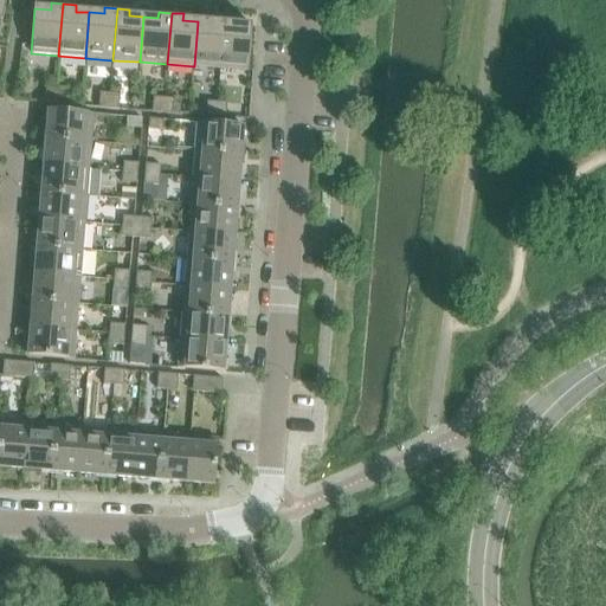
[(198,21),(194,66),(221,69),(226,17),(212,15),(212,23),(198,21)]
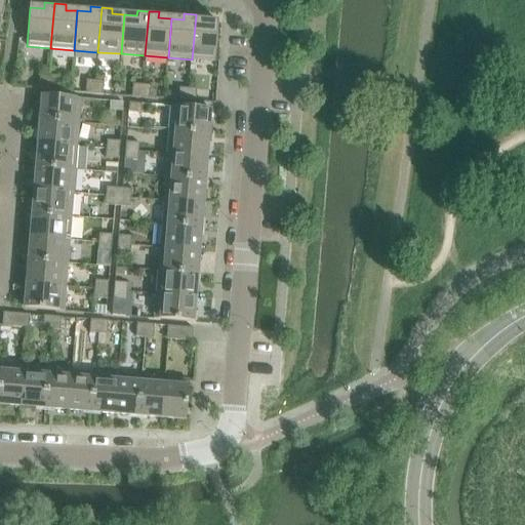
[(205,22),(205,15),(196,14),(192,59),(215,62),(218,23),(205,22)]
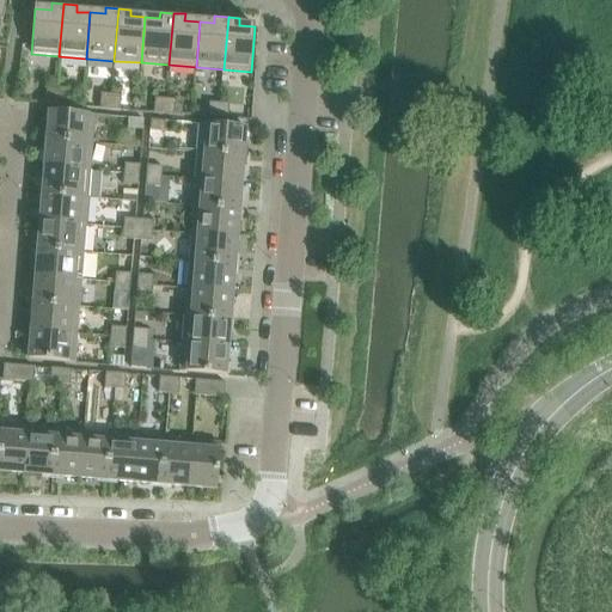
[(56,105),(57,91),(47,90),(46,105),(56,105)]
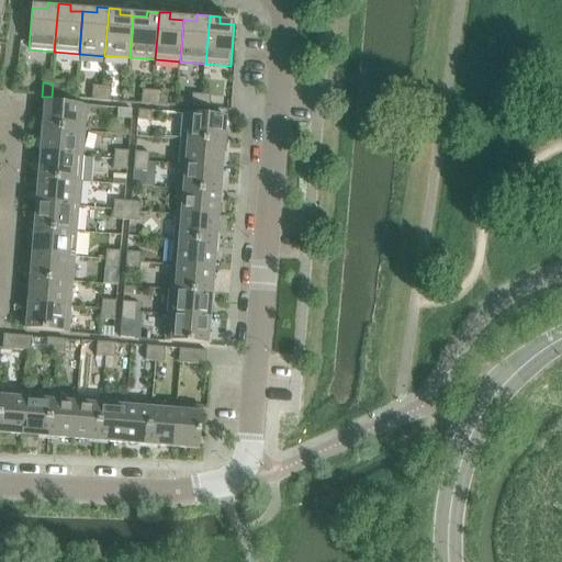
[(53,83),(52,97),(60,98),(62,83),(53,83)]
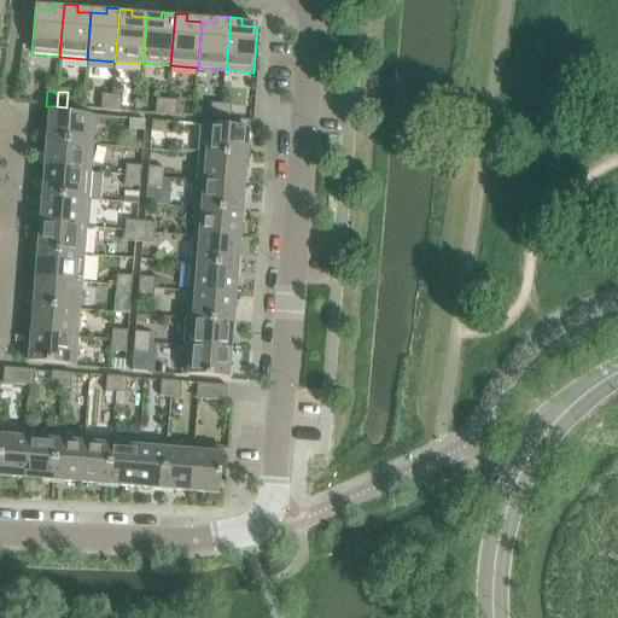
[(111,111),(112,95),(103,95),(100,110),(111,111)]
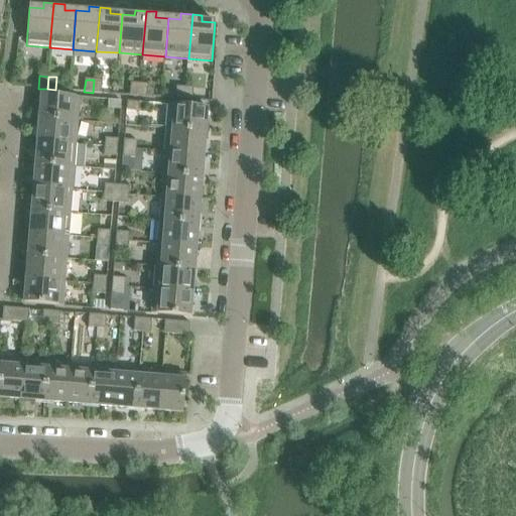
[(94,80),(93,93),(102,94),(103,81),(94,80)]
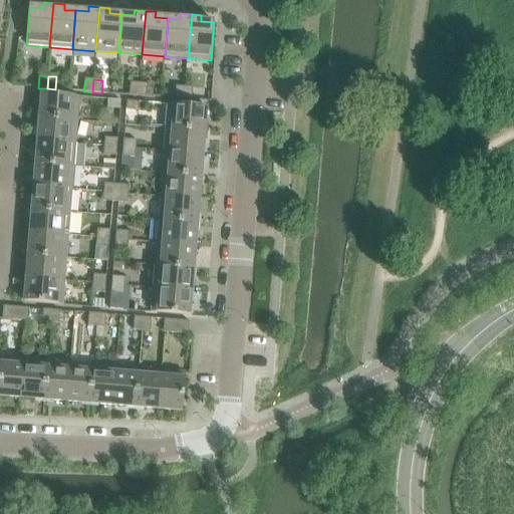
[(138,96),(140,83),(131,82),(130,95),(138,96)]
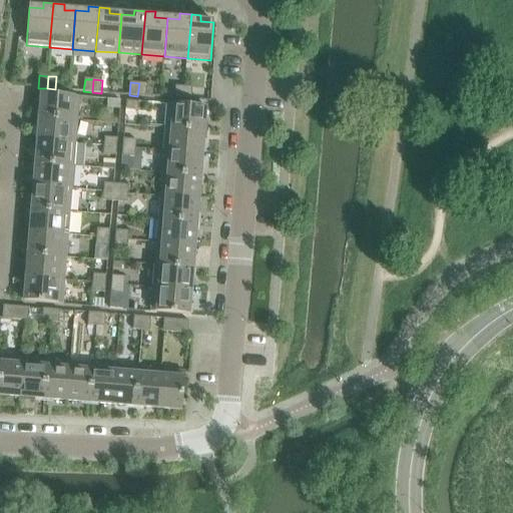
[(139,83),(137,96),(146,96),(147,84),(139,83)]
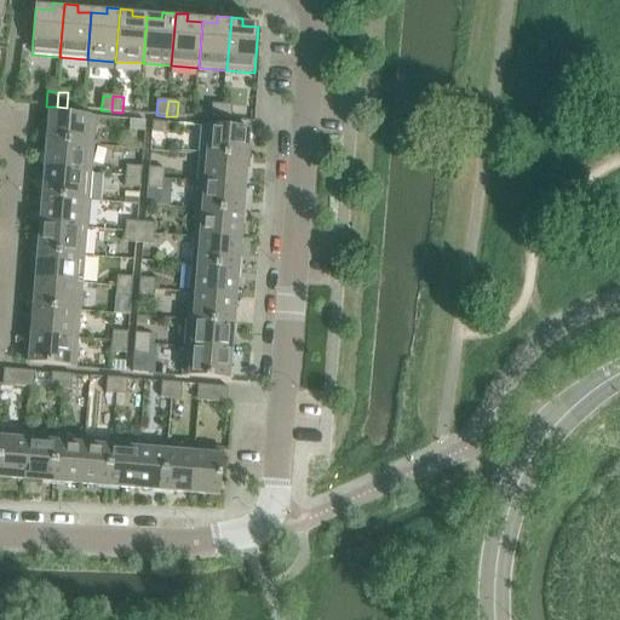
[(222,120),(223,105),(212,104),(211,120),(222,120)]
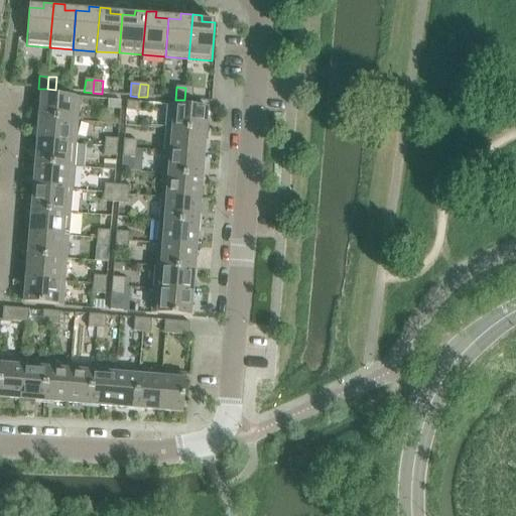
[(185,88),(184,100),(192,101),(194,88),(185,88)]
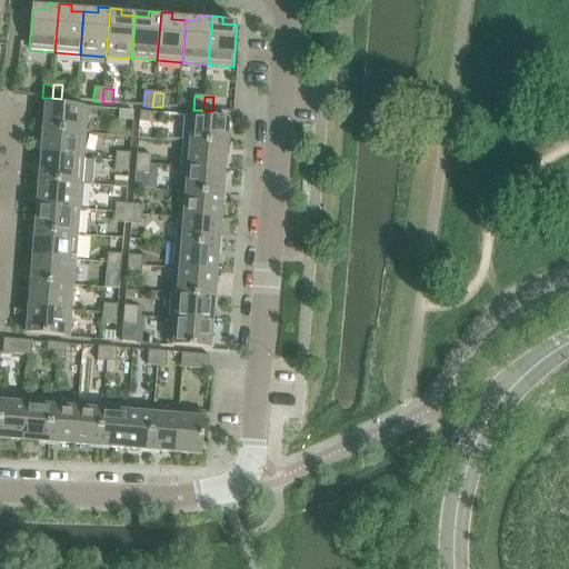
[(88,108),(46,105),(43,131),(86,135),(88,108)]
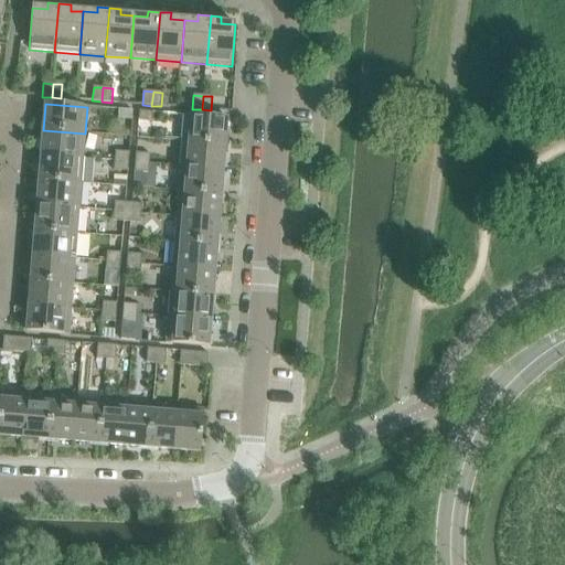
[(118,119),(132,120),(132,112),(119,109),(118,119)]
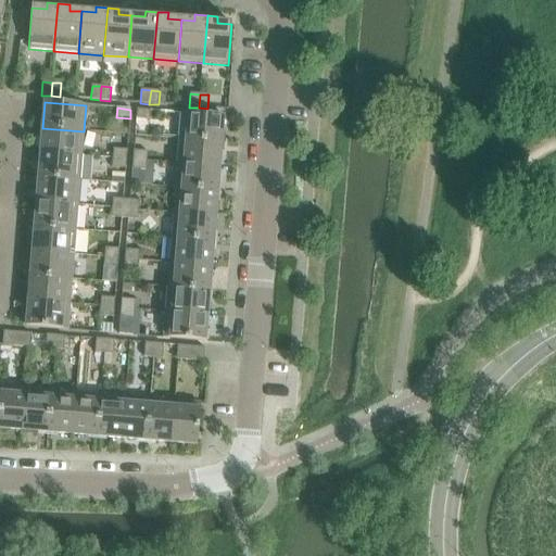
[(137,110),(137,119),(150,121),(151,111),(137,110)]
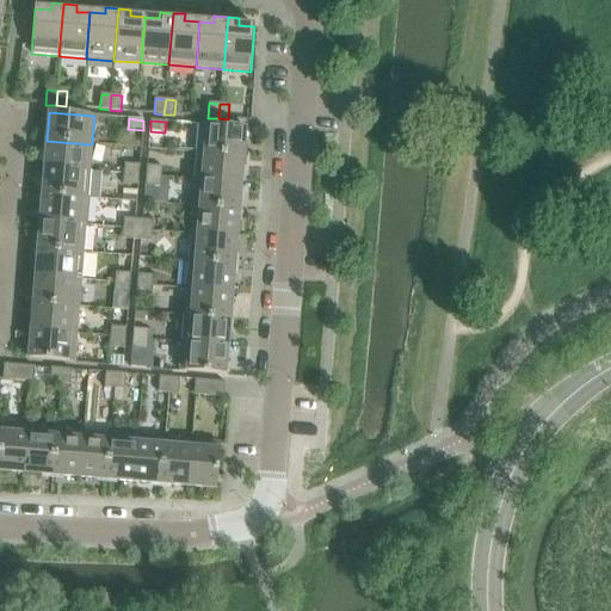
[(246,128),(201,124),(198,153),(244,156),(246,128)]
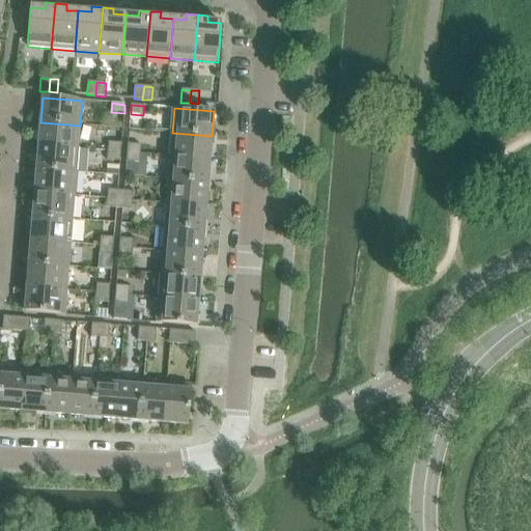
[(80,126),(40,122),(38,145),(78,148),(80,126)]
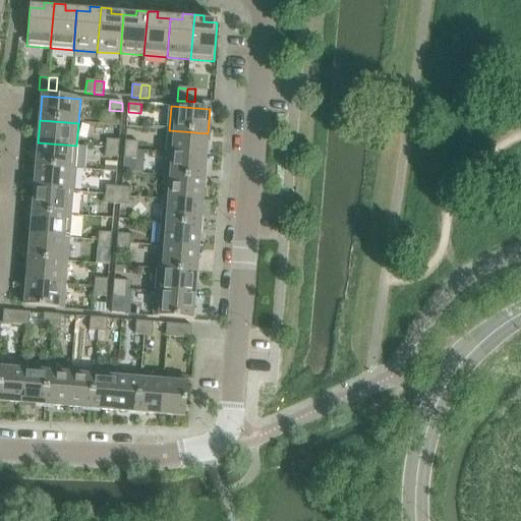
[(167,153),(207,157),(208,133),(169,130),(167,153)]
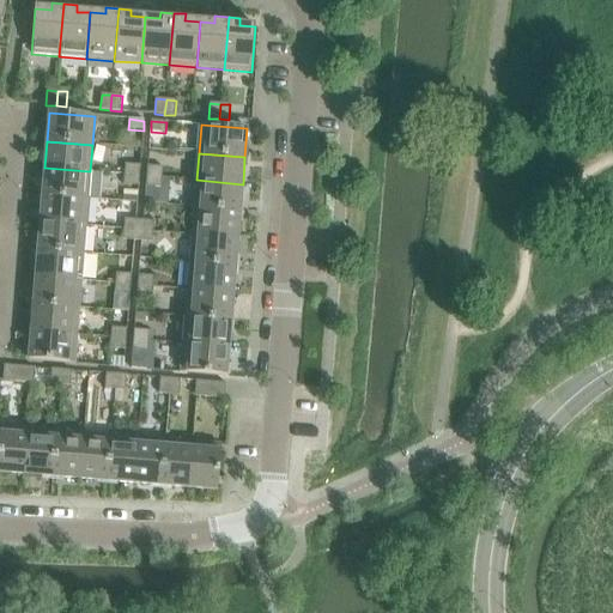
[(125,175),(140,176),(140,167),(126,164),(125,175)]
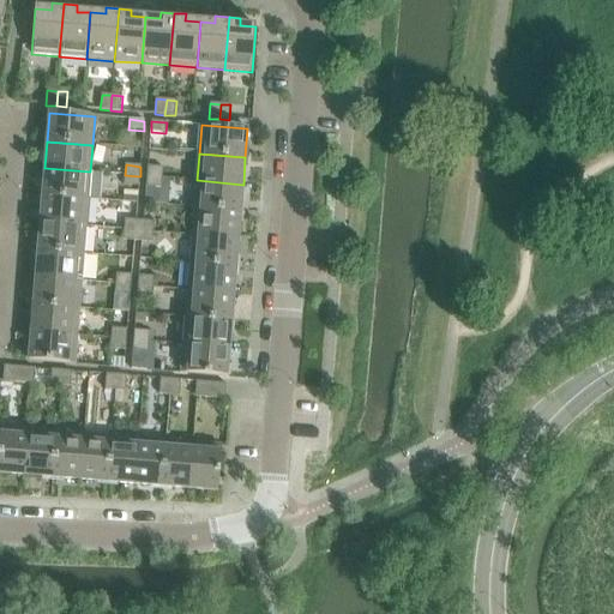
[(148,176),(162,178),(163,168),(148,167),(148,176)]
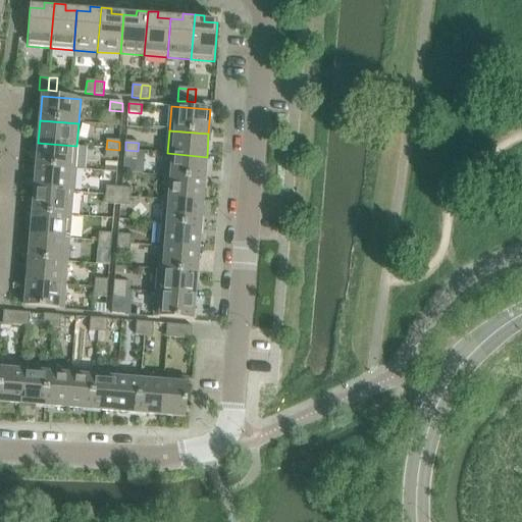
[(76,146),(38,143),(36,166),(74,169),(76,146)]
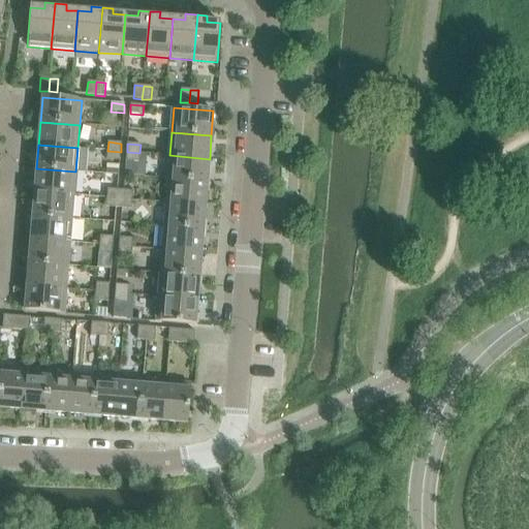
[(121,152),(107,151),(106,160),(120,161),(121,152)]
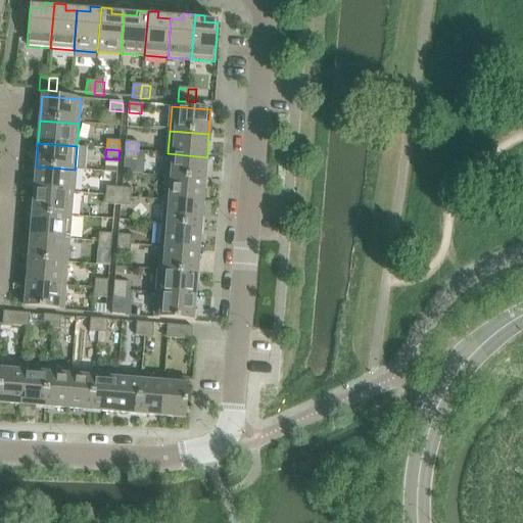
[(138,151),(126,150),(125,159),(138,160),(138,151)]
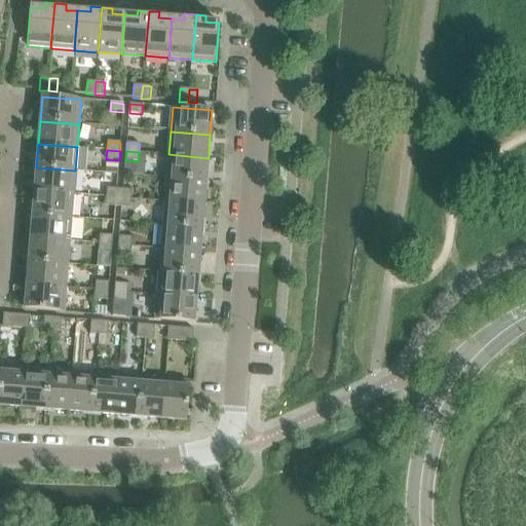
[(209,158),(168,154),(166,178),(207,181),(209,158)]
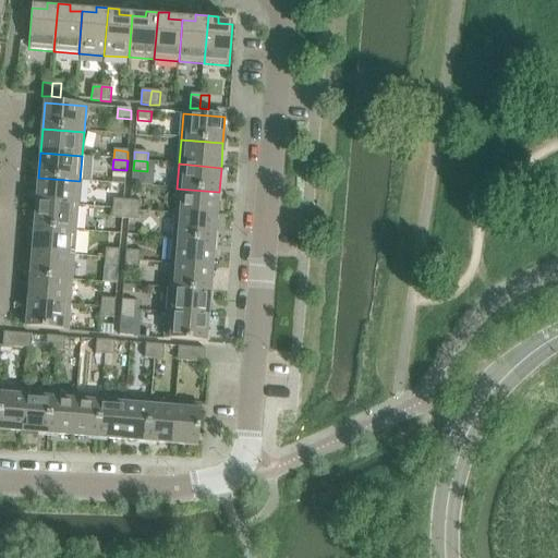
[(80,181),(38,178),(36,203),(79,206),(80,181)]
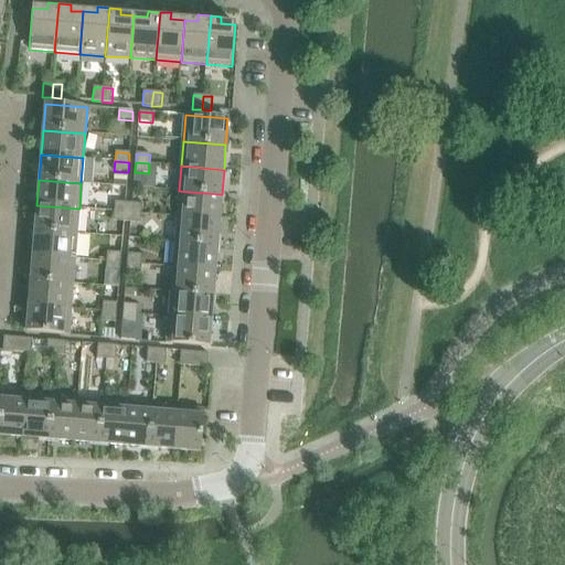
[(222,194),(179,191),(177,216),(220,220),(222,194)]
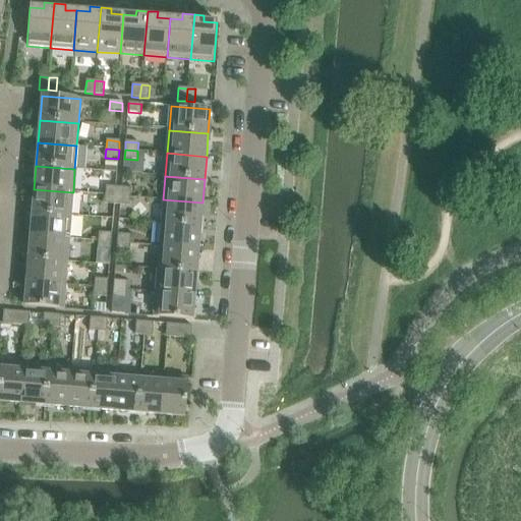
[(105,195),(118,196),(119,187),(106,186),(105,195)]
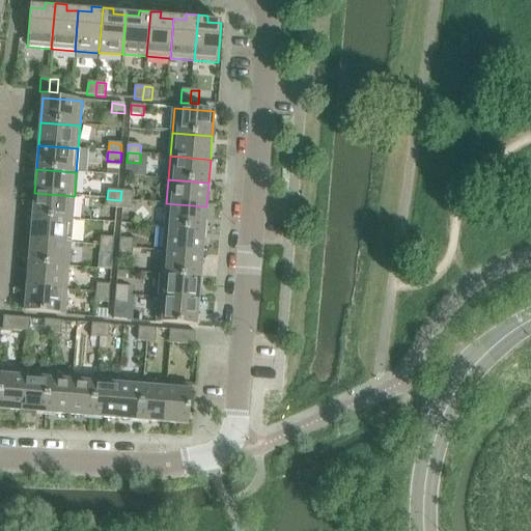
[(120,200),(133,201),(134,192),(121,191),(120,200)]
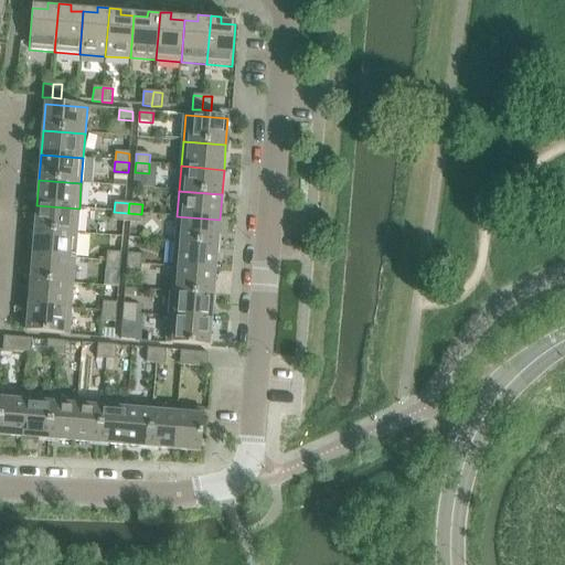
[(80,209),(36,205),(34,231),(77,234),(80,209)]
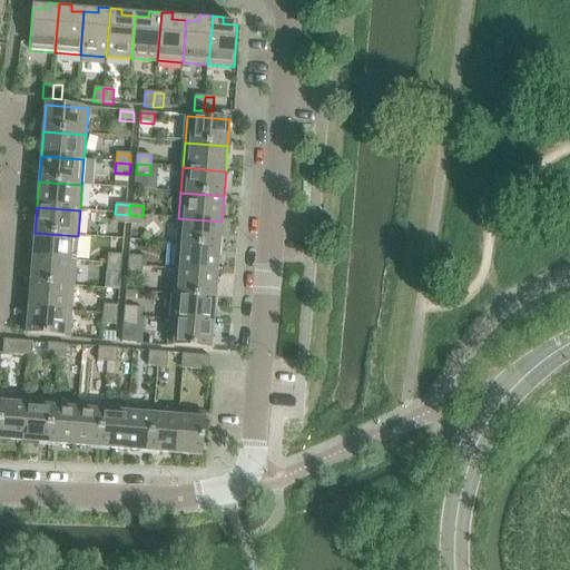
[(129,215),(115,214),(115,224),(128,225),(129,215)]
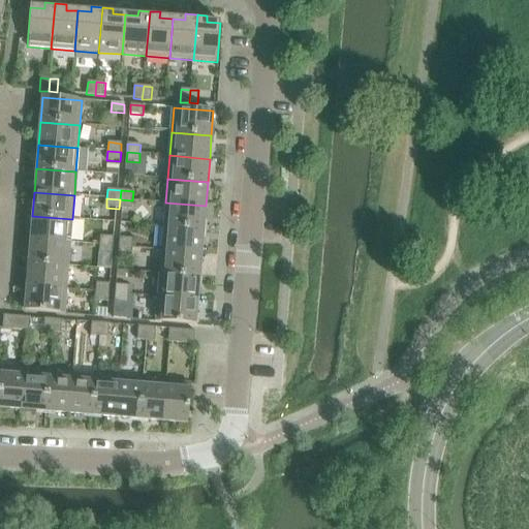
[(132,200),(120,199),(119,209),(132,210),(132,200)]
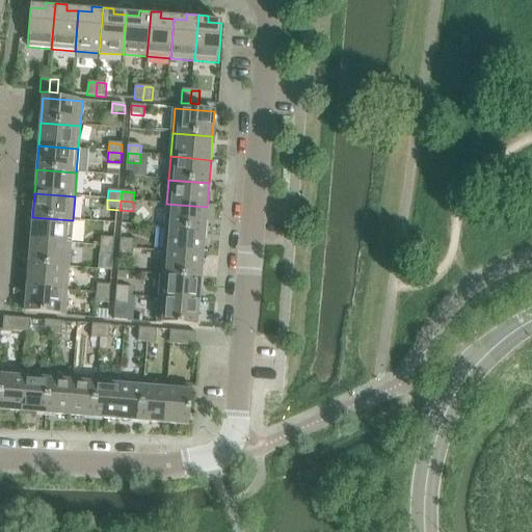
[(207,207),(166,204),(165,228),(205,231),(207,207)]
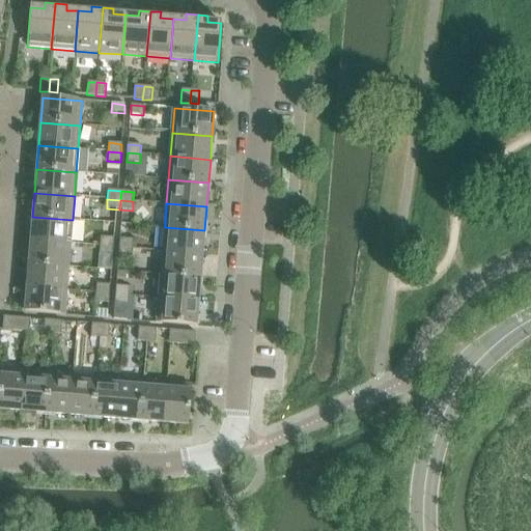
[(73,220),(32,217),(31,241),(71,244),(73,220)]
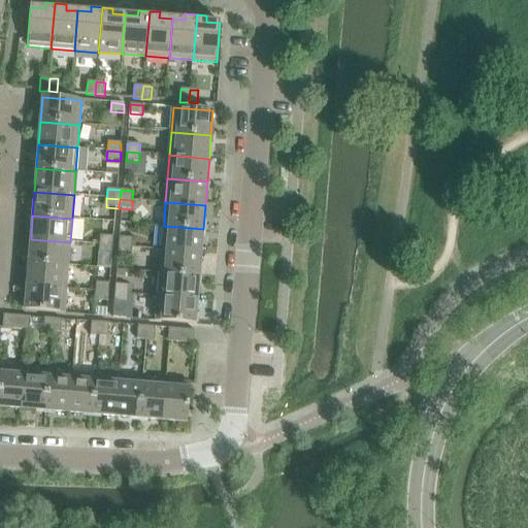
[(203,229),(164,226),(162,250),(201,253),(203,229)]
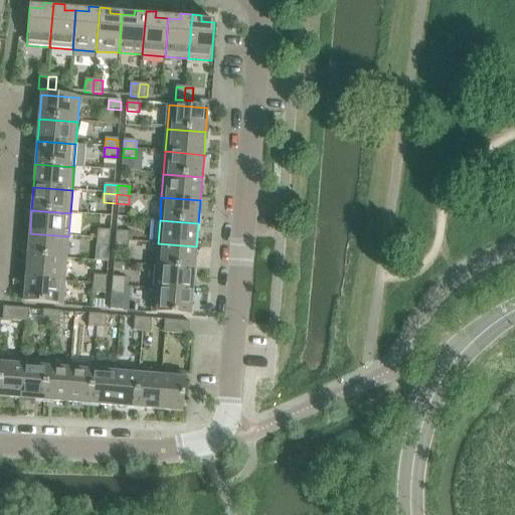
[(97,238),(110,239),(111,231),(98,230),(97,238)]
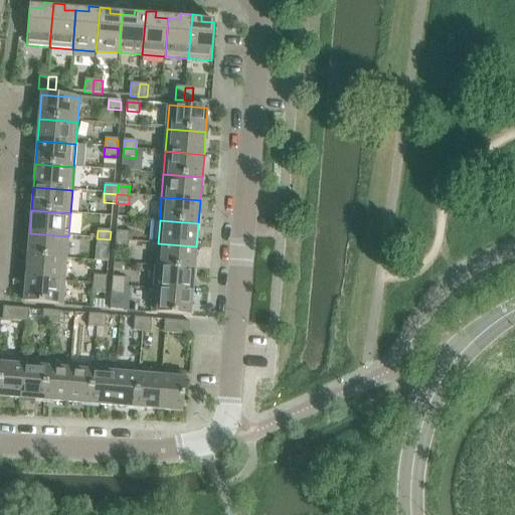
[(116,240),(129,241),(130,232),(117,231),(116,240)]
